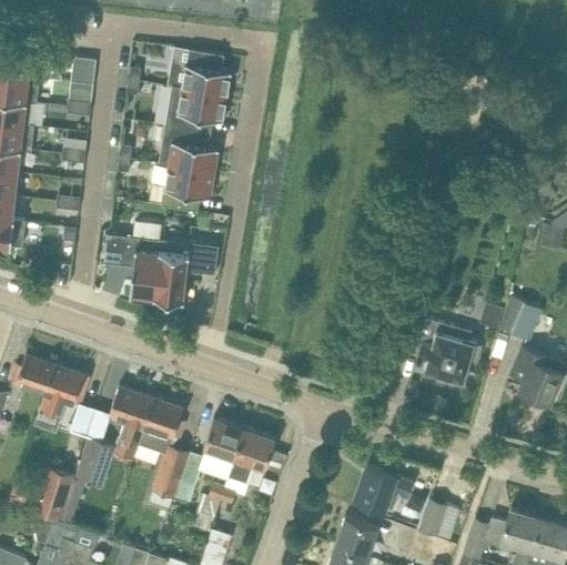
[(0,72),(39,78),(42,53),(0,48),(0,72)]
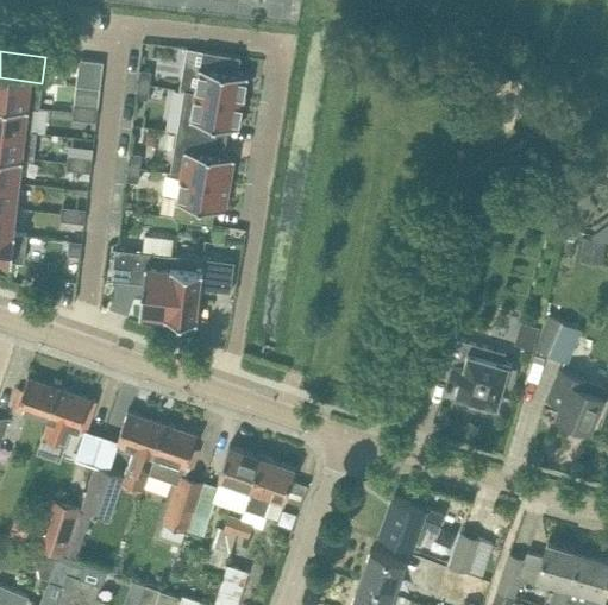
[(202,55),(199,69),(198,68),(198,70),(199,70),(195,94),(242,102),(246,79),(248,79),(248,77),(237,75),(239,60),(202,52),(202,55)]
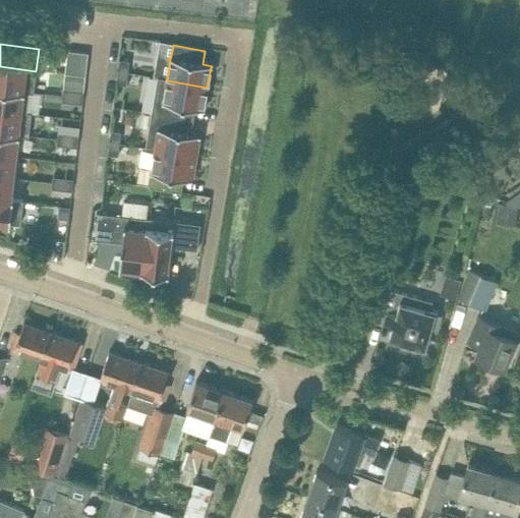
[(118,61),(117,73),(127,74),(128,62),(118,61)]
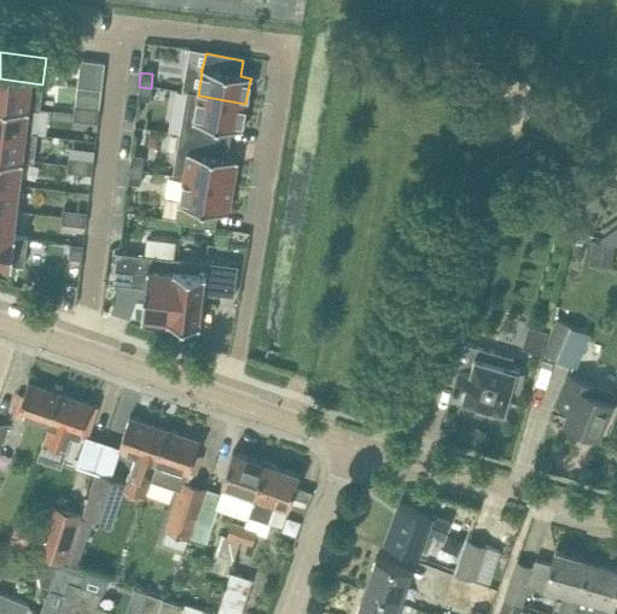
[(0,105),(40,111),(42,85),(0,79),(0,105)]
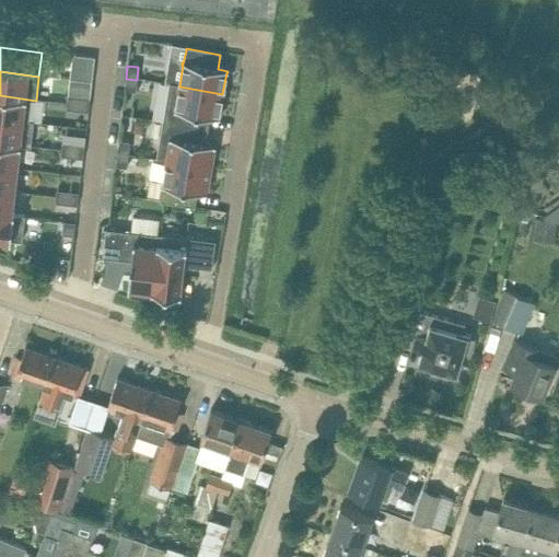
[(558,72),(552,71),(549,84),(558,86),(558,72)]
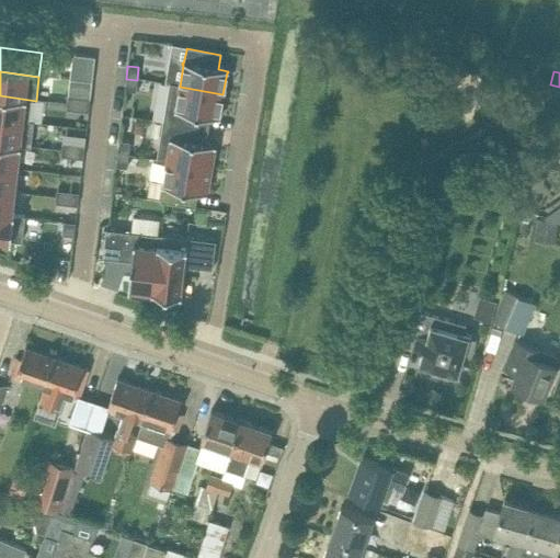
[(135,93),(137,80),(126,79),(124,92),(135,93)]
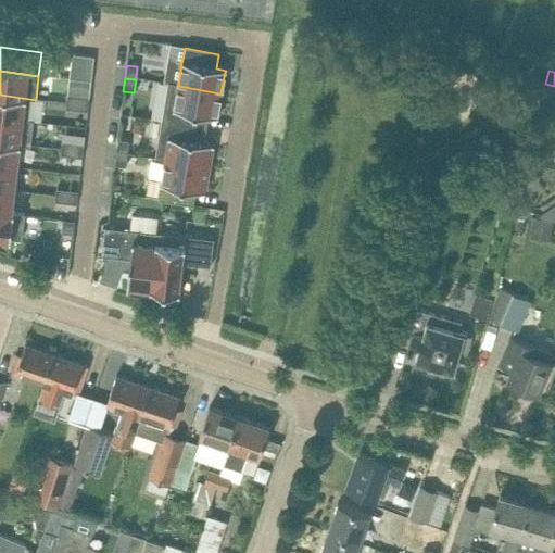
[(221,95),(221,93),(178,86),(167,84),(163,109),(161,123),(205,130),(207,117),(218,118),(218,117),(217,116),(221,95)]
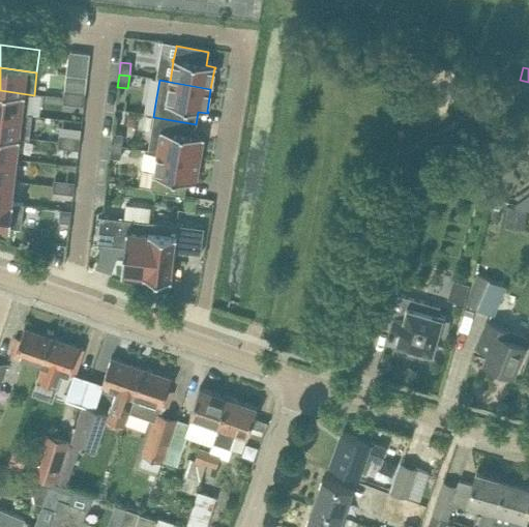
[(33,96),(34,95),(0,90),(0,112),(26,116),(29,96),(33,96)]
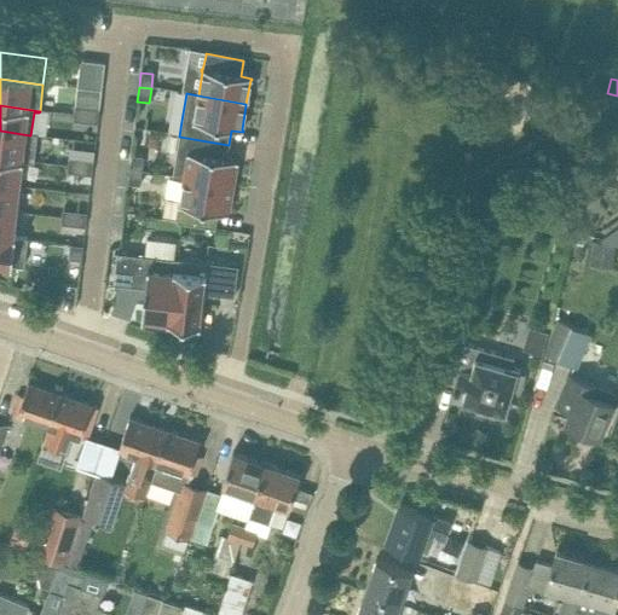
[(85,125),(86,110),(74,109),(73,123),(85,125)]
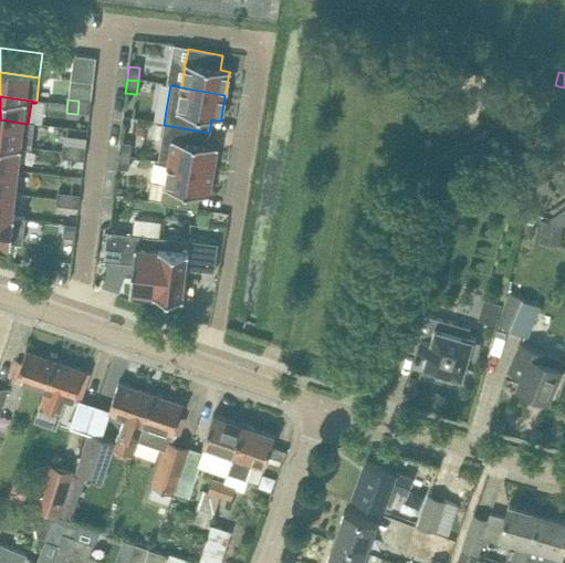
[(89,115),(90,102),(79,101),(77,114),(89,115)]
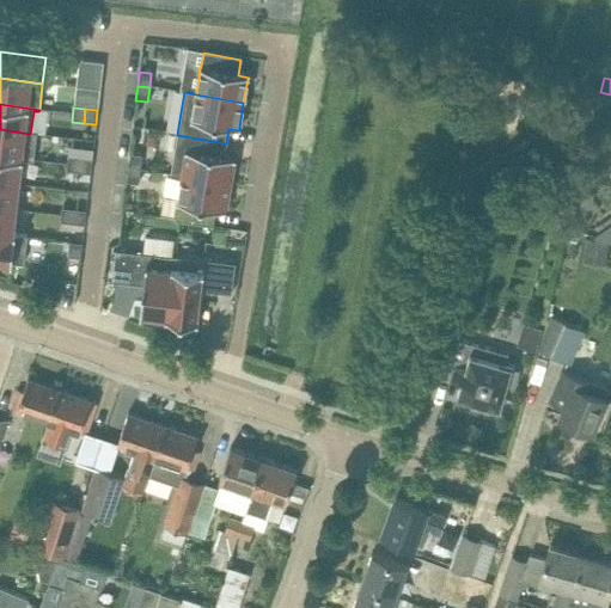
[(36,135),(30,134),(0,129),(0,158),(22,161),(32,163),(36,135)]
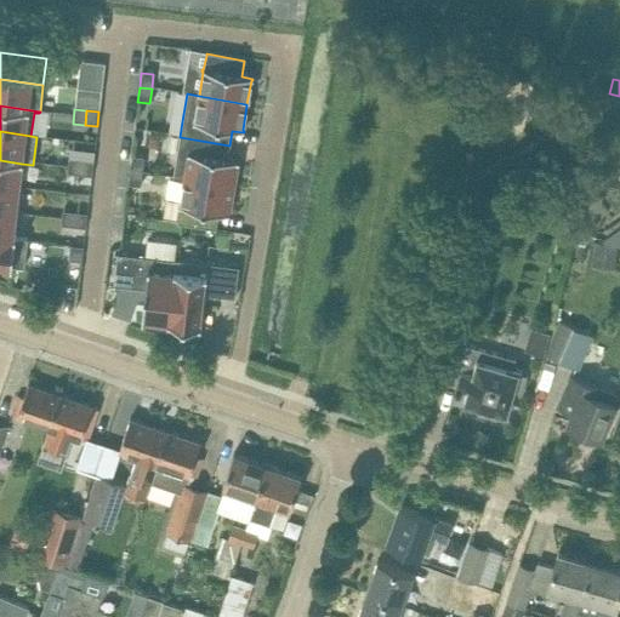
[(239,163),(227,160),(229,146),(180,137),(177,152),(172,181),(183,182),(232,189),(237,164),(238,164),(239,163)]
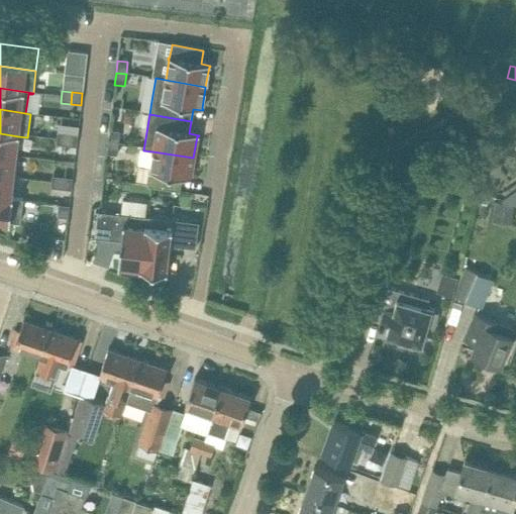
[(109,131),(108,143),(117,144),(119,132),(109,131)]
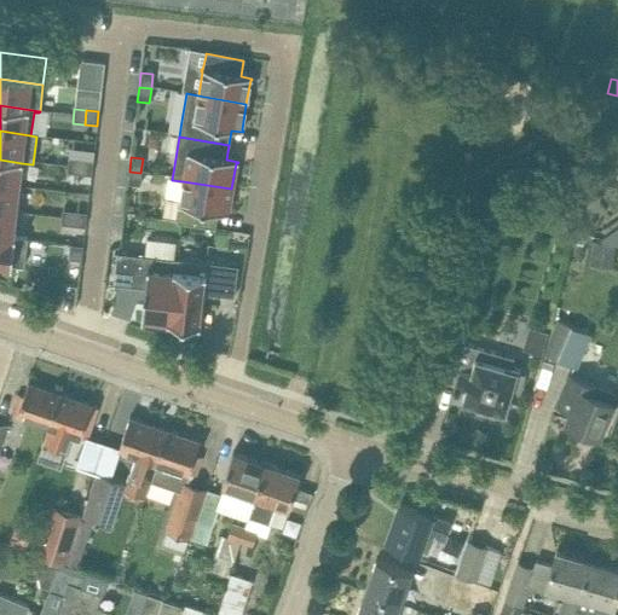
[(0,185),(18,187),(22,163),(0,160),(0,185)]
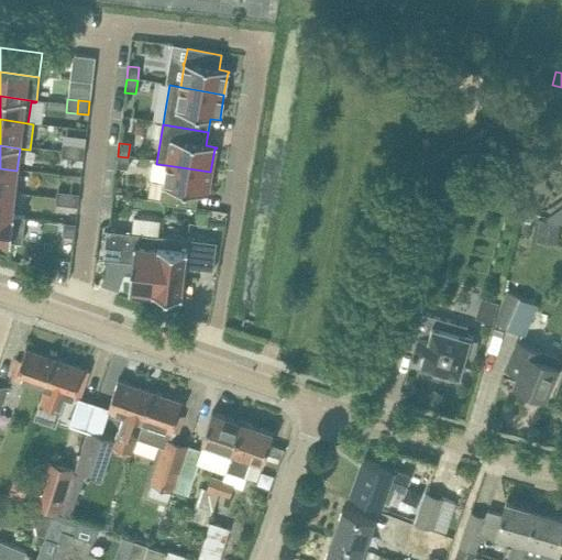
[(72,161),(73,147),(62,145),(61,158),(72,161)]
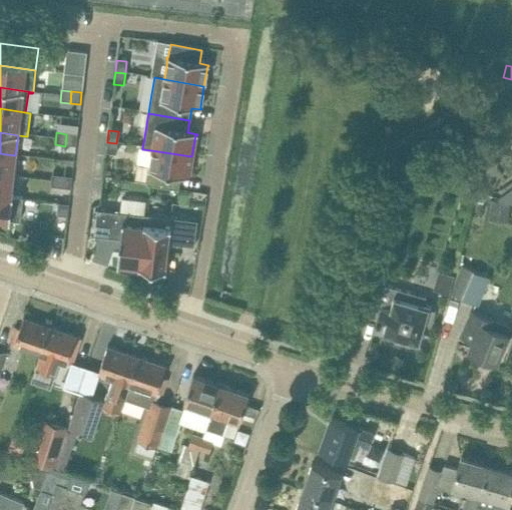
[(75,147),(76,135),(66,134),(65,146),(75,147)]
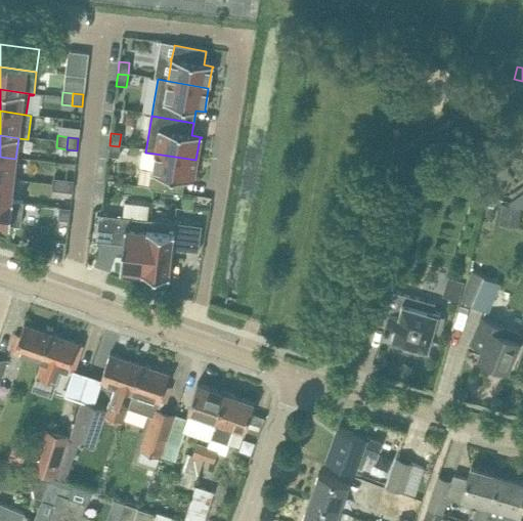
[(118,159),(119,146),(110,145),(107,158),(118,159)]
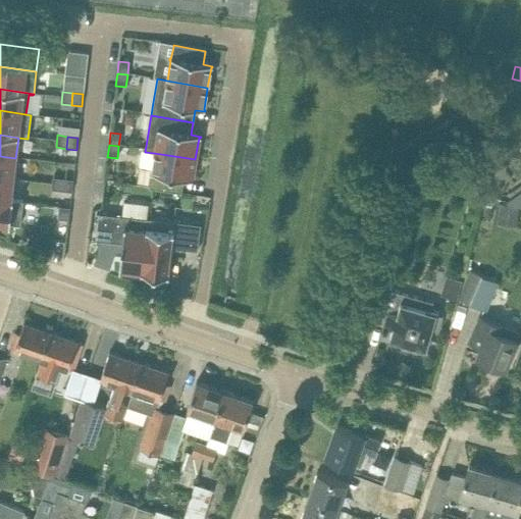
[(192,180),(195,159),(154,153),(151,173),(150,173),(150,174),(151,174),(149,189),(180,194),(183,180),(193,182),(193,180),(192,180)]
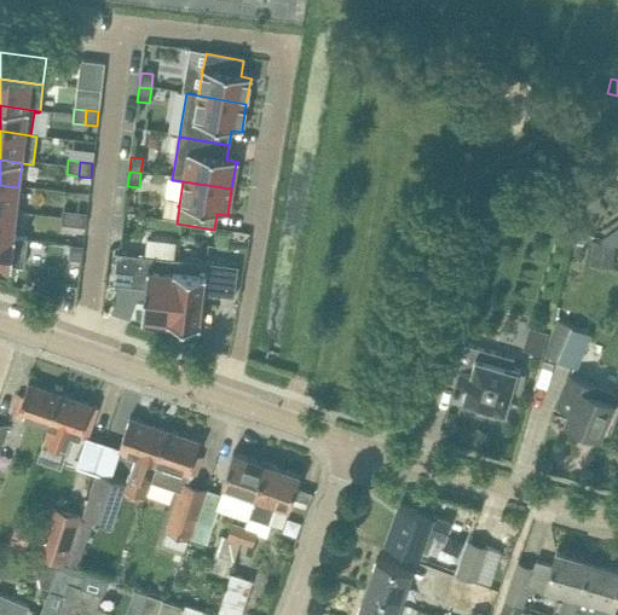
[(0,210),(16,213),(18,187),(0,185),(0,210)]
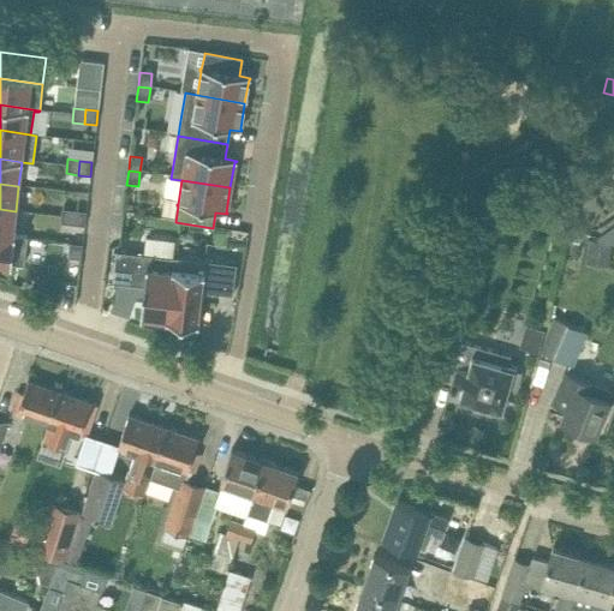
[(0,234),(12,237),(16,211),(0,209),(0,234)]
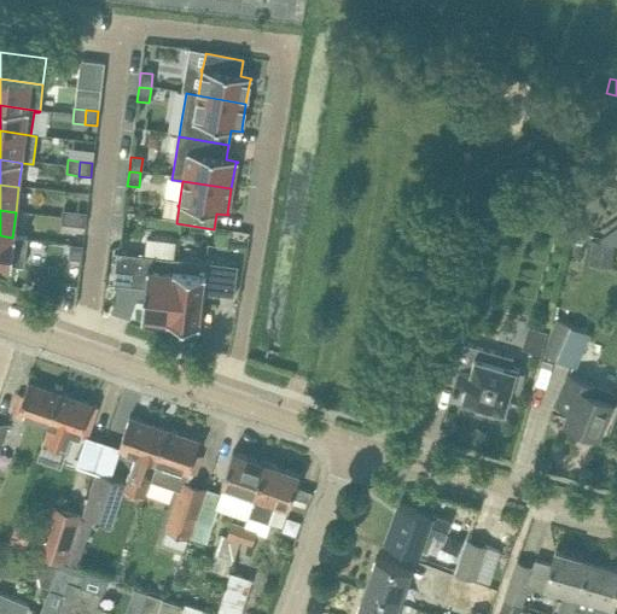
[(73,227),(74,212),(62,211),(60,226),(73,227)]
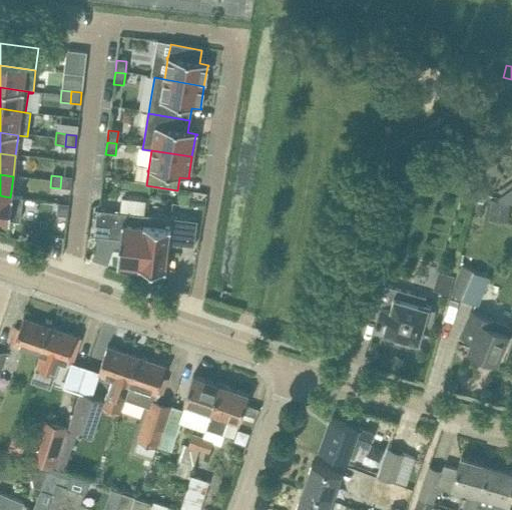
[(70,190),(71,178),(61,176),(60,188),(70,190)]
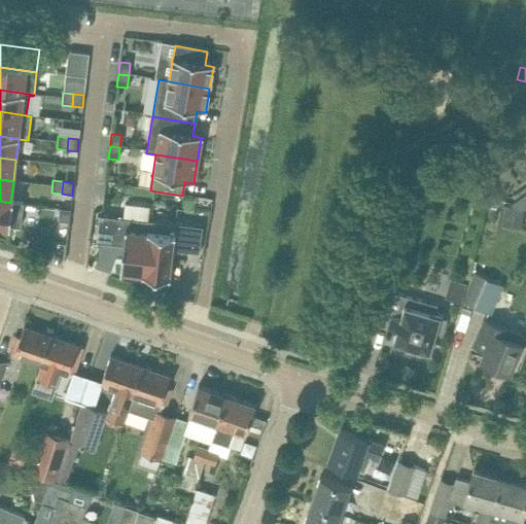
[(11,203),(10,203),(0,201),(0,225),(8,228),(8,229),(10,229),(10,228),(20,229),(23,205),(12,204),(13,202),(11,202),(11,203)]
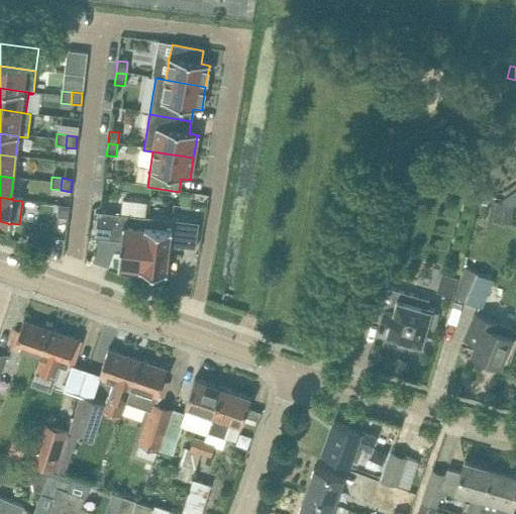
[(68,219),(69,207),(59,206),(58,218),(68,219)]
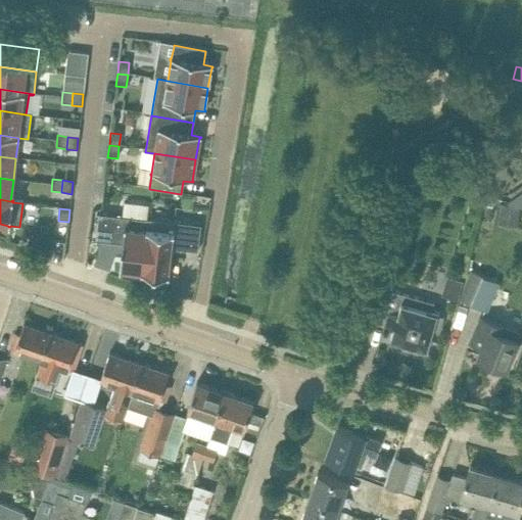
[(143,274),(149,221),(147,221),(147,222),(125,219),(98,216),(95,242),(122,245),(119,271),(121,271),(121,270),(126,271),(125,274),(138,275),(138,272),(141,273),(141,274),(143,274)]
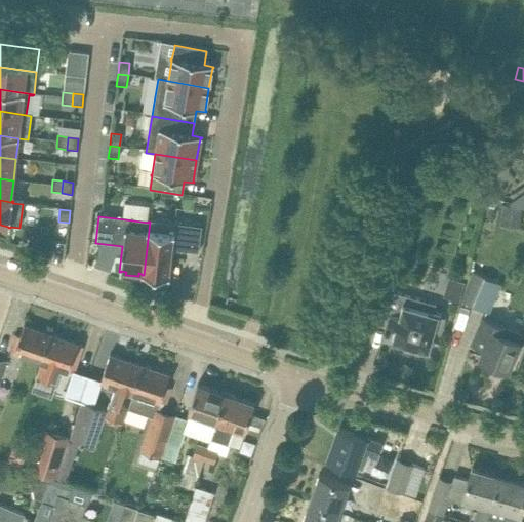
[(201,228),(174,225),(150,222),(144,275),(169,278),(170,276),(168,276),(171,250),(198,254),(201,228)]
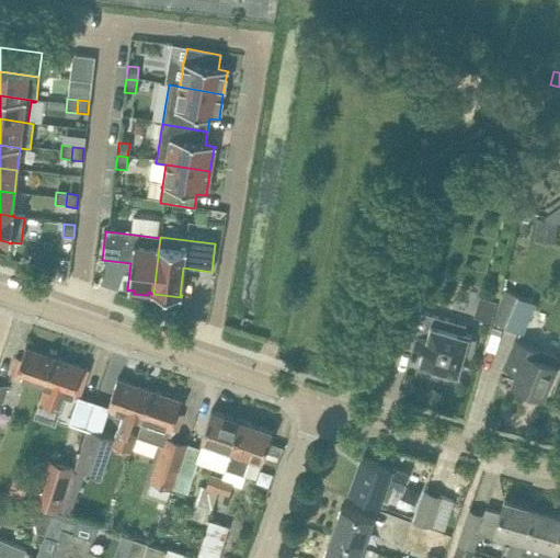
[(535,306),(504,293),(492,322),(522,336),(535,306)]
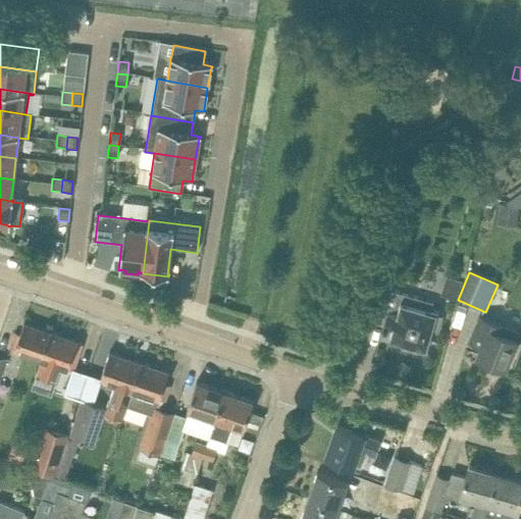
[(394,323),(388,341),(426,351),(432,329),(439,331),(444,316),(413,307),(415,300),(386,292),(380,312),(385,313),(383,320),(394,323)]
